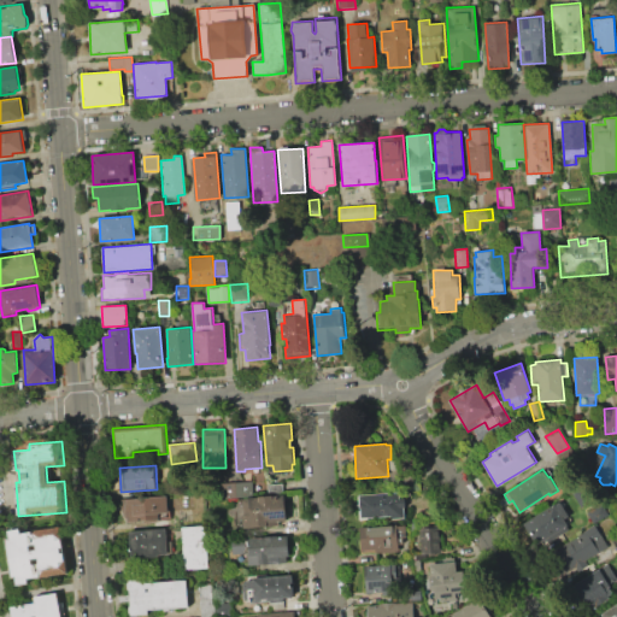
[(227,482),(253,481),(253,495),(227,498),(227,482)]
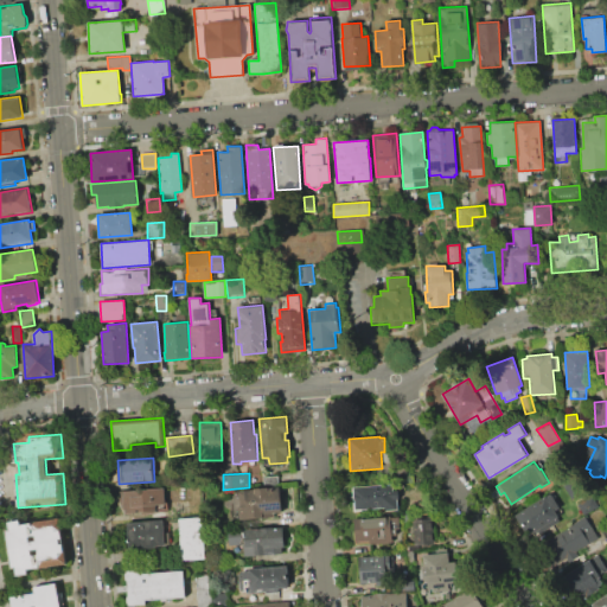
[(262,477),(278,475),(279,485),(263,486),(262,477)]
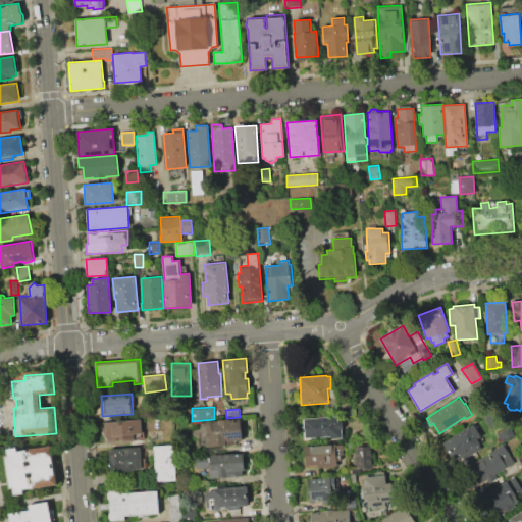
[(304,418),(341,416),(341,421),(343,421),(343,429),(342,429),(342,438),(305,440),(304,418)]
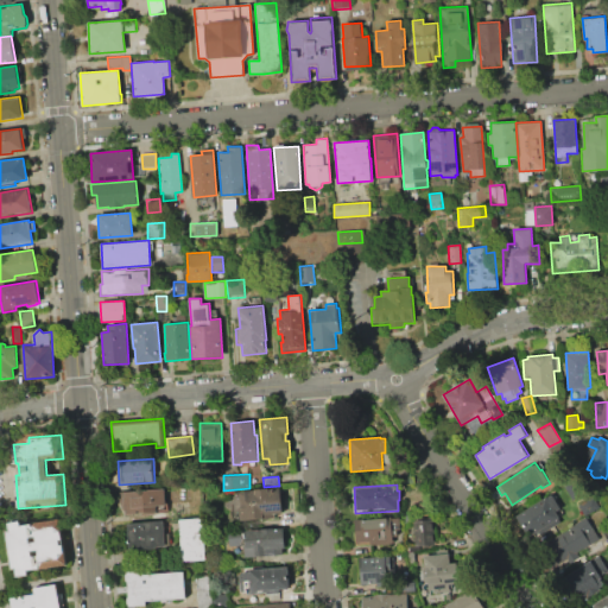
[(240,520),(238,492),(245,492),(245,489),(280,487),(282,517),(240,520)]
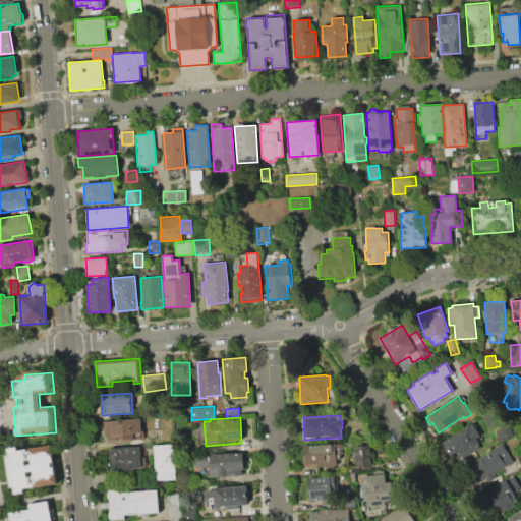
[(104,420),(140,418),(142,439),(105,442),(104,420)]
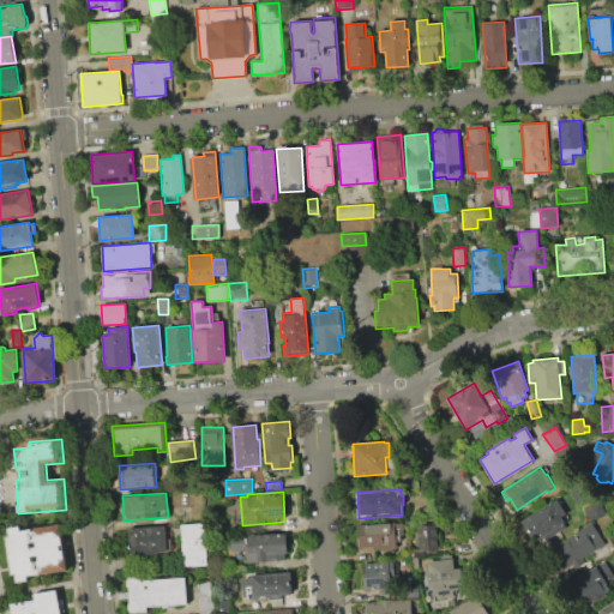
[(523,519),(558,498),(558,499),(561,499),(563,500),(563,501),(565,503),(566,504),(566,506),(565,507),(564,509),(567,512),(561,516),(565,522),(536,540),(523,519)]
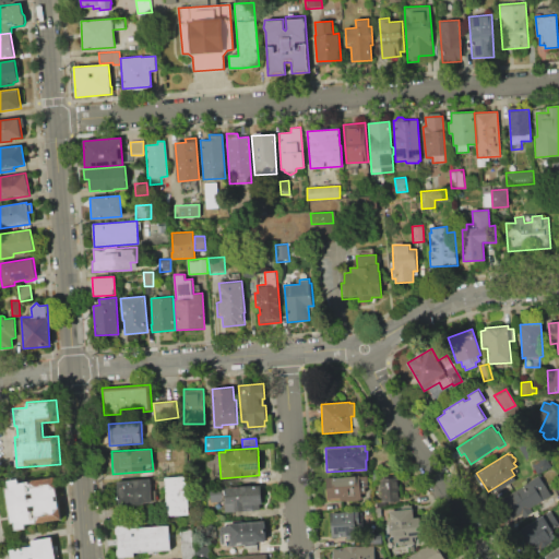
[(533,464),(545,456),(551,466),(538,474),(533,464)]
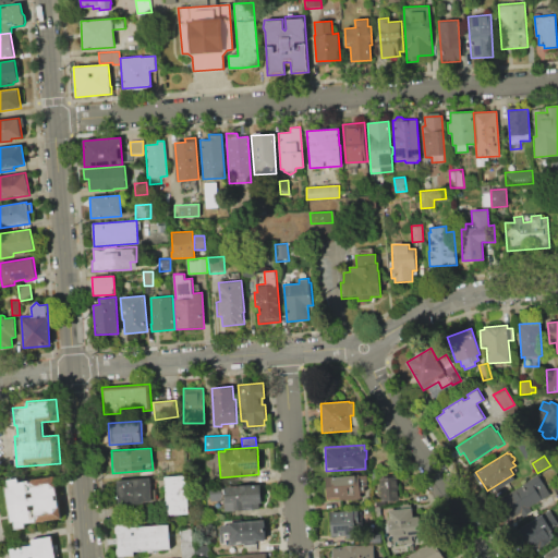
[(325,476),(360,474),(361,498),(339,500),(339,497),(326,498),(325,476)]
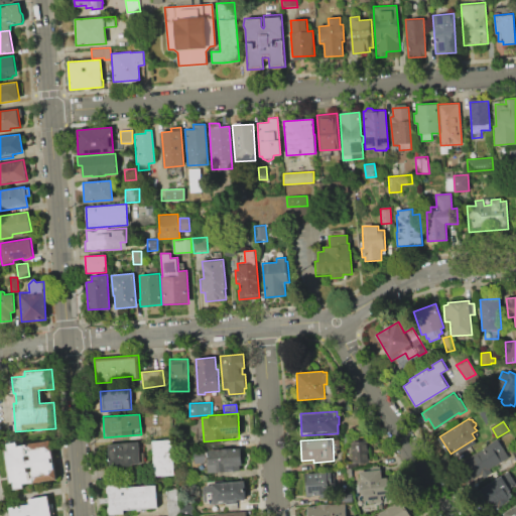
[(496,438),(503,448),(500,452),(505,459),(489,470),(491,472),(474,485),(460,464),(496,438)]
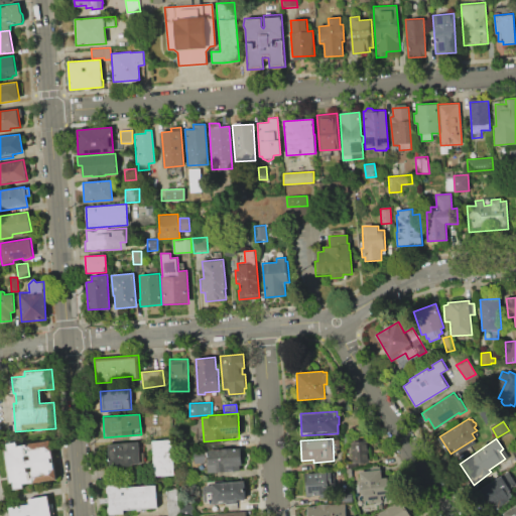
[(51,439),(56,480),(23,484),(23,488),(12,489),(11,484),(10,484),(4,443),(18,441),(18,443),(51,439)]
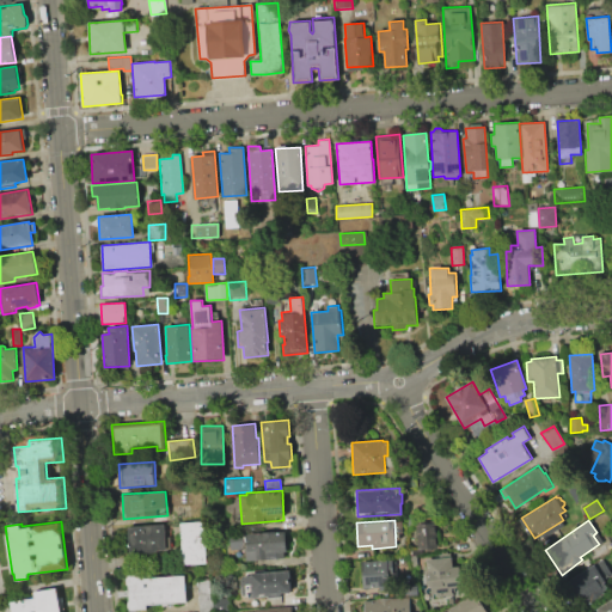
[(179,524),(204,521),(206,543),(212,542),(213,554),(207,554),(207,563),(183,564),(179,524)]
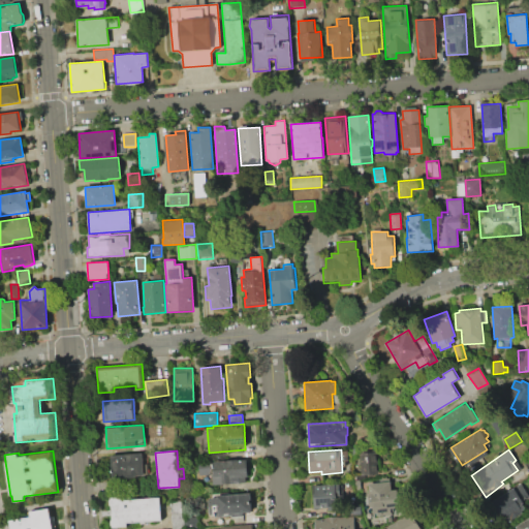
[(360,453),(377,452),(378,475),(361,476),(360,453)]
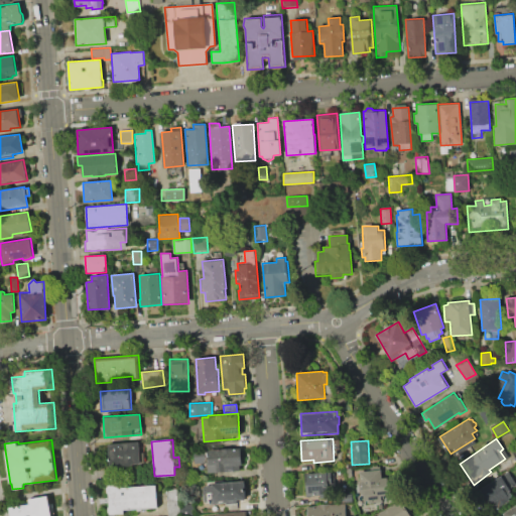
[(108,444),(140,441),(141,463),(109,466),(108,444)]
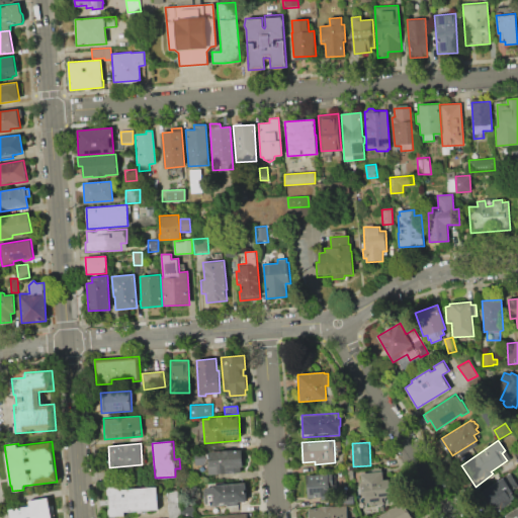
[(208,452),(223,451),(223,450),(233,449),(233,450),(242,450),(243,467),(240,467),(241,472),(208,475),(208,464),(209,464),(208,452)]
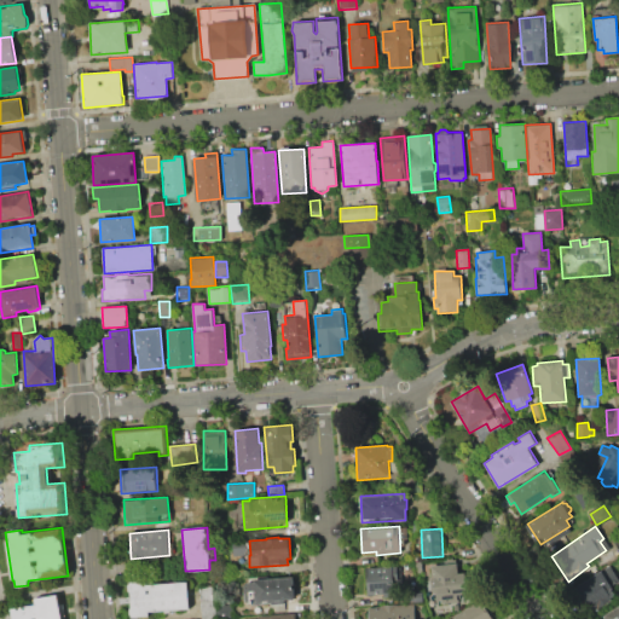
[(231,541),(247,539),(248,555),(232,556),(231,541)]
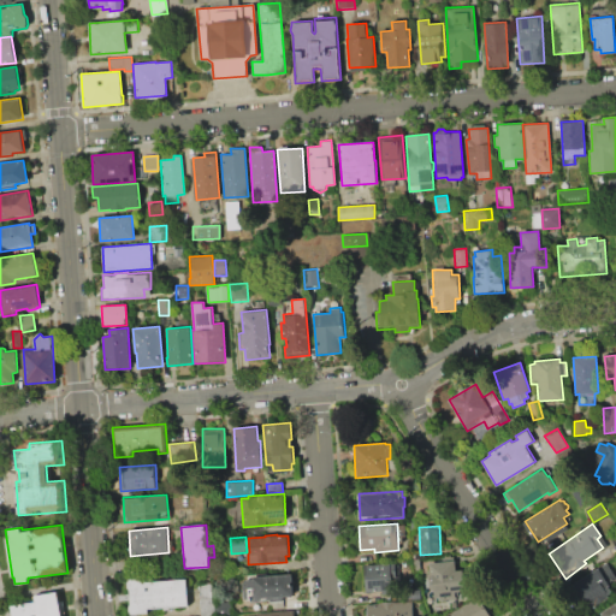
[(432,599),(430,573),(439,572),(439,562),(455,561),(456,570),(462,570),(465,591),(455,592),(456,598),(432,599)]
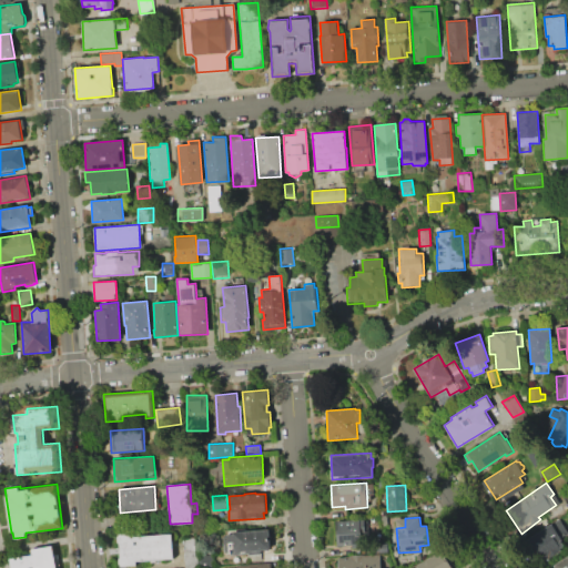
[(336,521),(359,519),(359,520),(365,519),(365,529),(361,529),(362,544),(357,544),(357,548),(352,549),(352,545),(337,546),(336,521)]
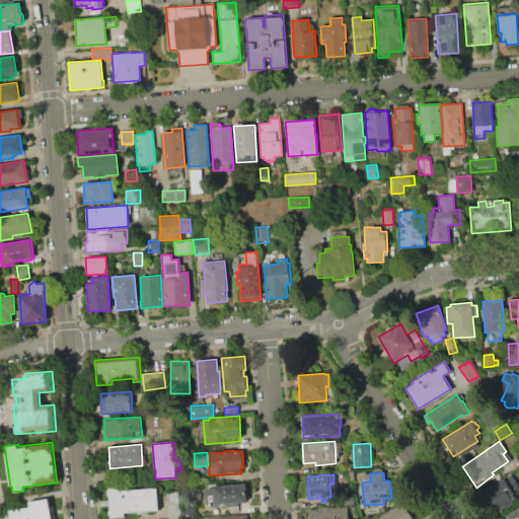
[(478,495),(510,474),(518,488),(512,492),(518,501),(492,517),(478,495)]
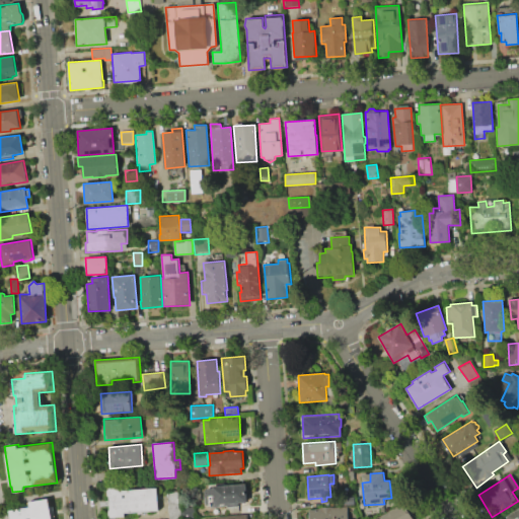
[(212,486),(245,484),(247,502),(238,503),(239,512),(227,512),(227,506),(209,507),(207,489),(212,488),(212,486)]
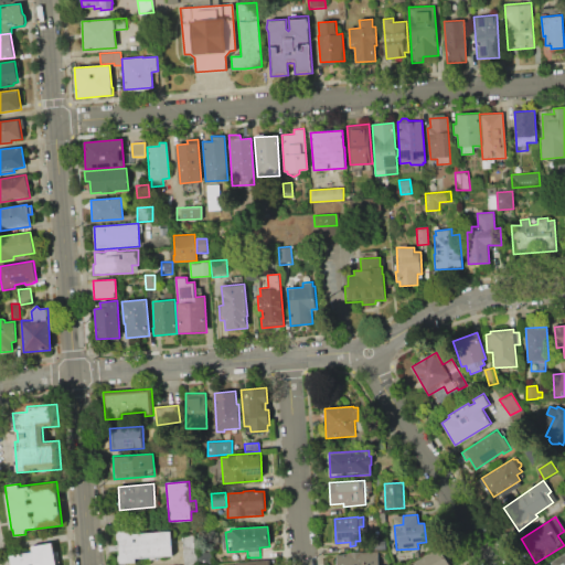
[(118,563),(116,529),(132,529),(132,533),(170,531),(171,556),(135,557),(135,563),(118,563)]
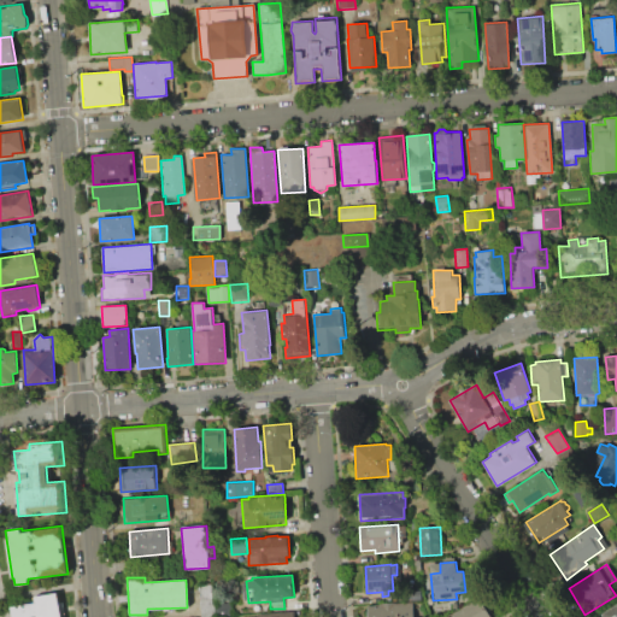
[(201,616),(199,585),(212,583),(215,604),(215,616),(201,616)]
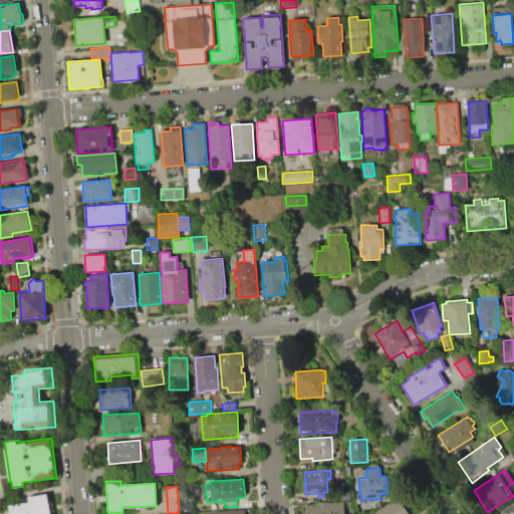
[(10,513),(9,505),(29,502),(28,495),(48,492),(49,502),(52,501),(53,513),(51,513),(10,513)]
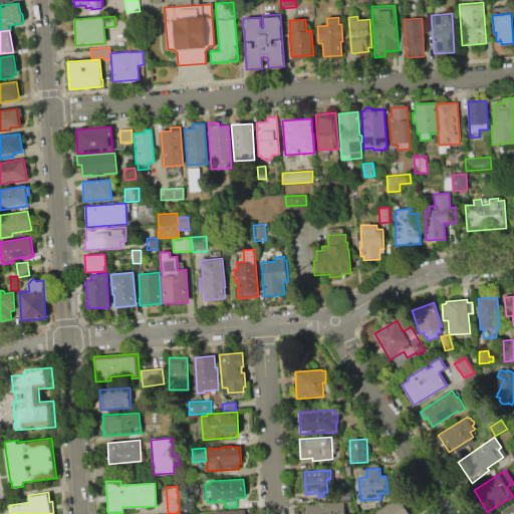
[(377,513),(375,512),(400,497),(410,513),(377,513)]
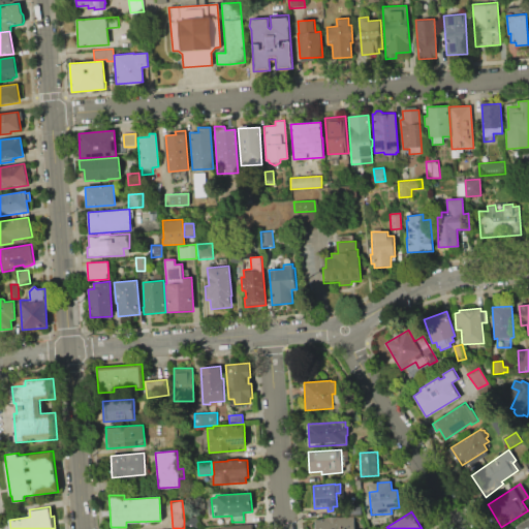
[(315,528),(315,519),(325,519),(325,517),(339,516),(339,518),(353,517),(354,528),(315,528)]
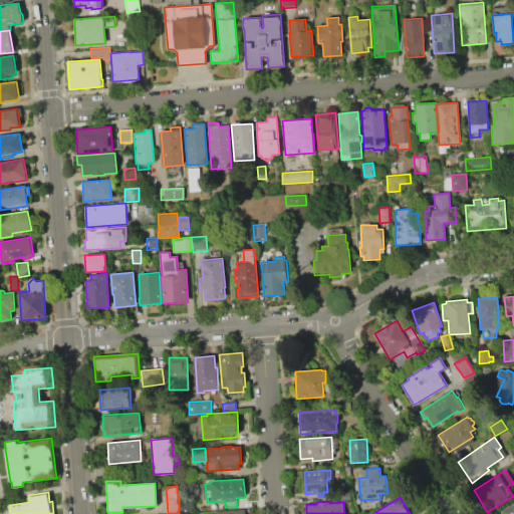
[(179,513),(179,503),(193,502),(193,513),(179,513)]
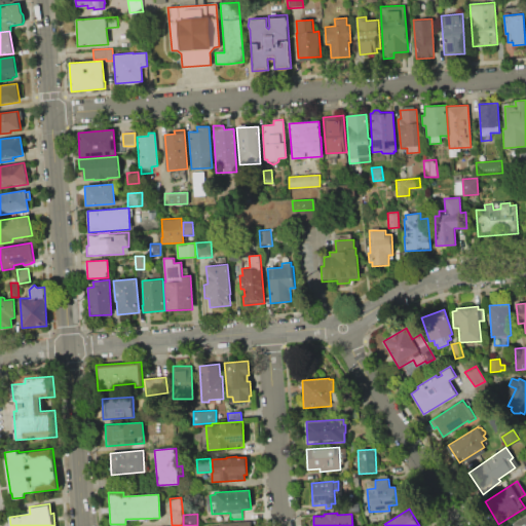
[(512,525),(514,525),(512,523),(525,514),(525,525),(512,525)]
